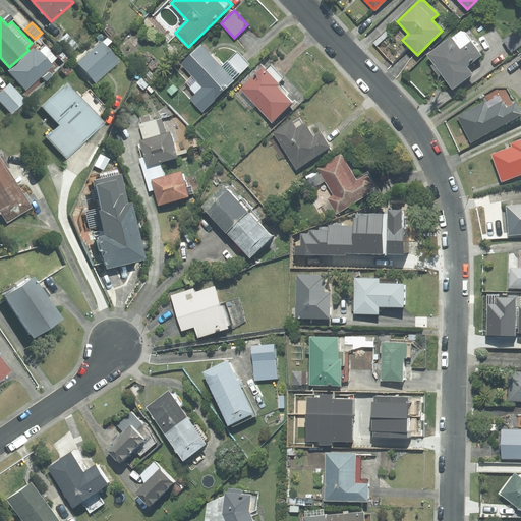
[(520,44),(520,26),(504,40),(512,52),(520,44)]
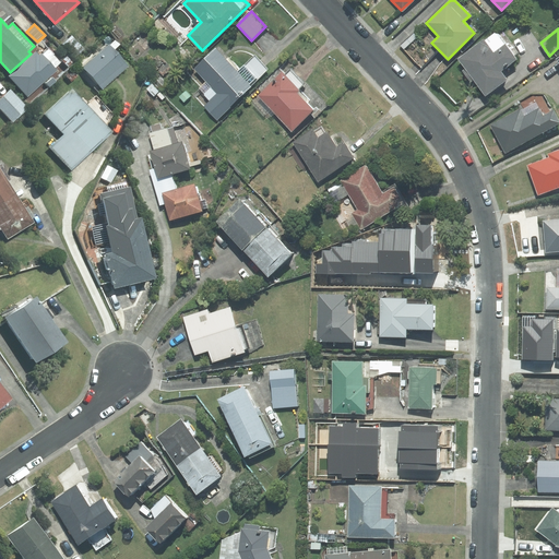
[(459,59),(485,95),(506,80),(500,71),(515,59),(504,45),(495,34),(484,40),(484,39),(459,59)]
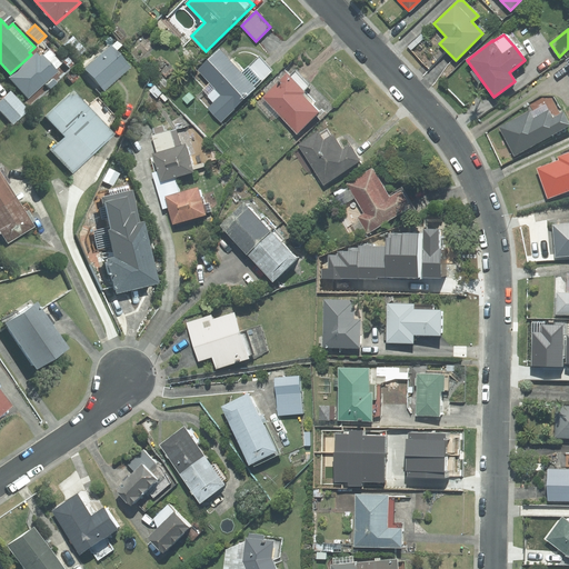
[(75,36),(63,43),(77,59),(87,50),(75,36)]
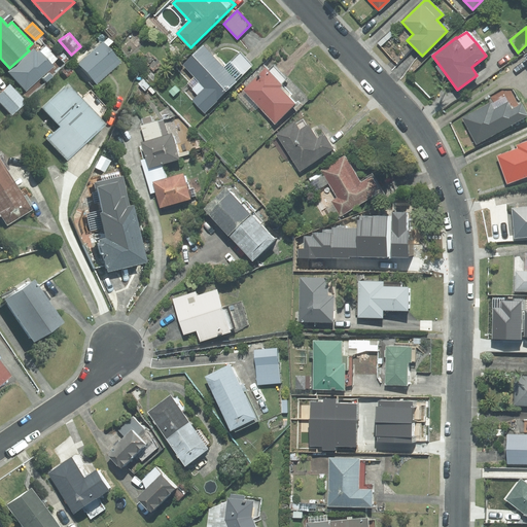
[(104,42),(103,42),(78,64),(97,84),(121,63),(107,46),(112,42),(109,38),(104,42)]
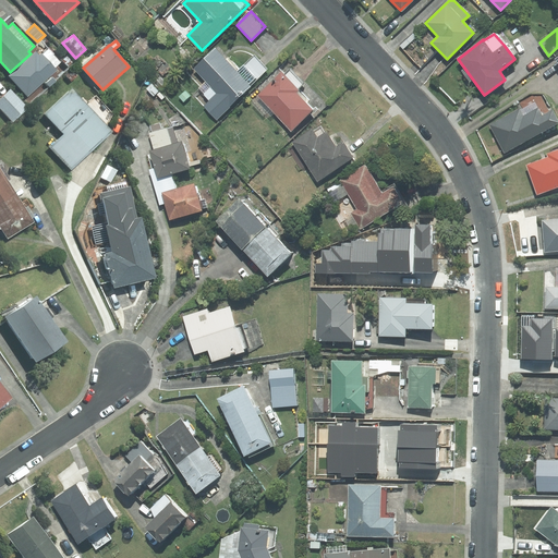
[(204,106),(216,119),(267,70),(254,56),(238,72),(215,48),(193,69),(205,81),(197,88),(209,100),(204,106)]
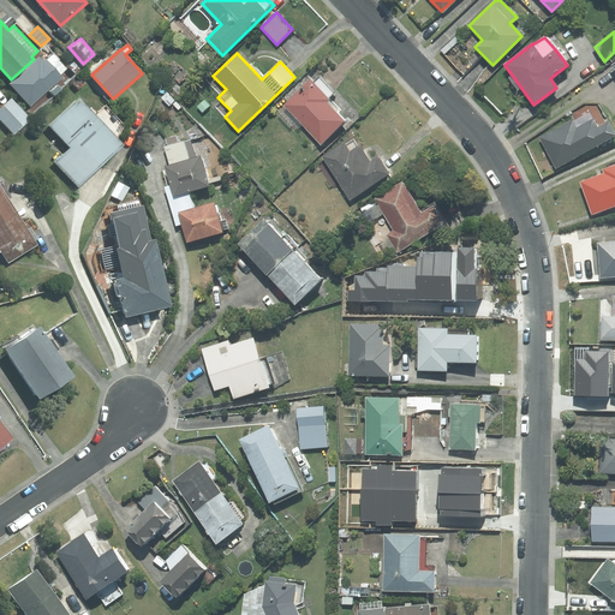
[(40,58),(11,84),(31,105),(61,77),(46,59),(43,61),(40,58)]
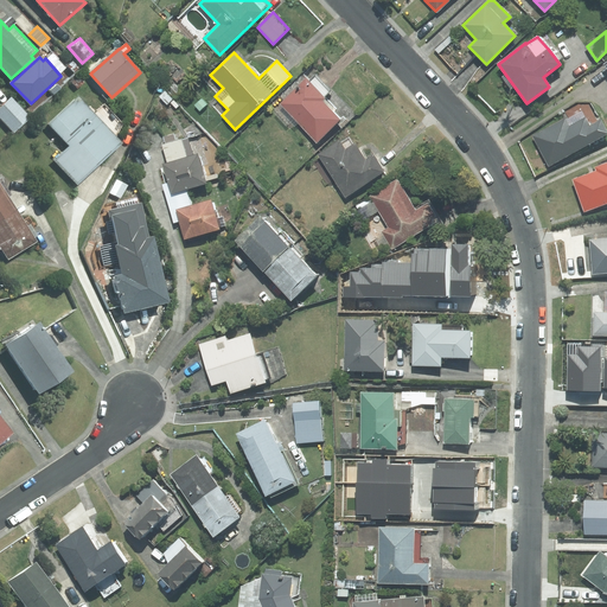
[(307,78),(280,103),(317,141),(340,120),(321,100),(330,91),(314,76),(310,81),(307,78)]
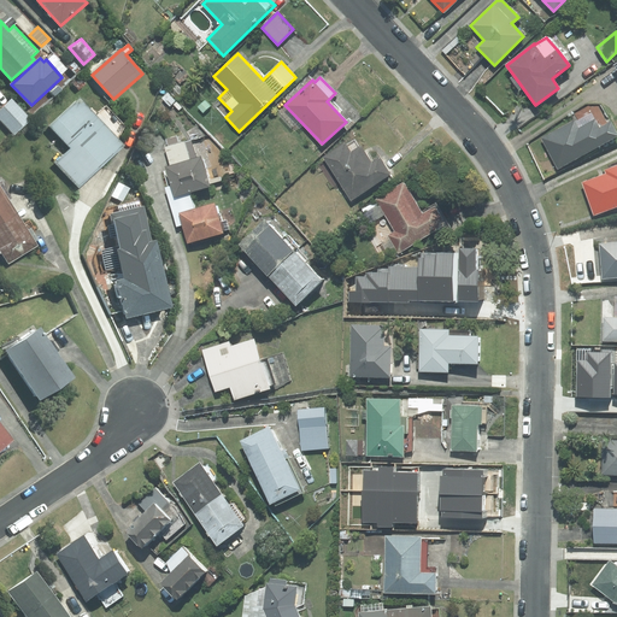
[(81,98),(51,125),(72,148),(57,163),(80,187),(125,146),(118,137),(124,128),(105,107),(97,115),(81,98)]
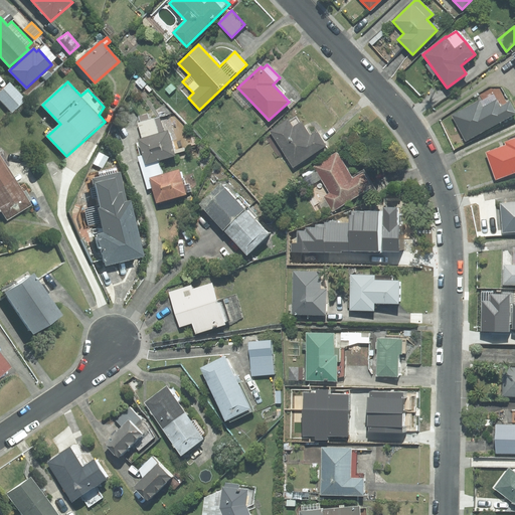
[(26,100),(10,82),(0,92),(0,100),(12,113),(26,100)]
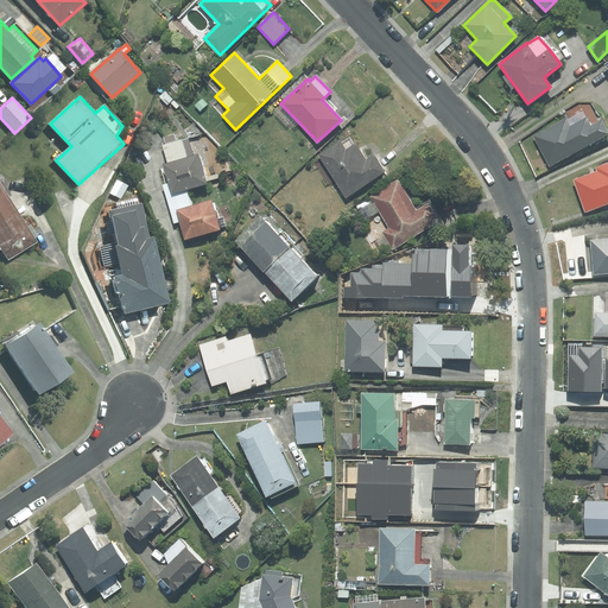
[(533,137),(550,166),(607,133),(607,131),(602,121),(590,127),(586,119),(570,127),(565,119),(533,137)]
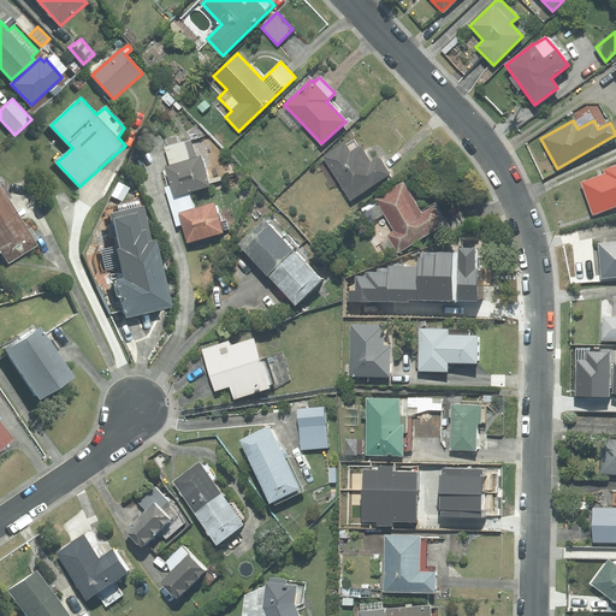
[(165,147),(170,165),(196,158),(191,140),(165,147)]
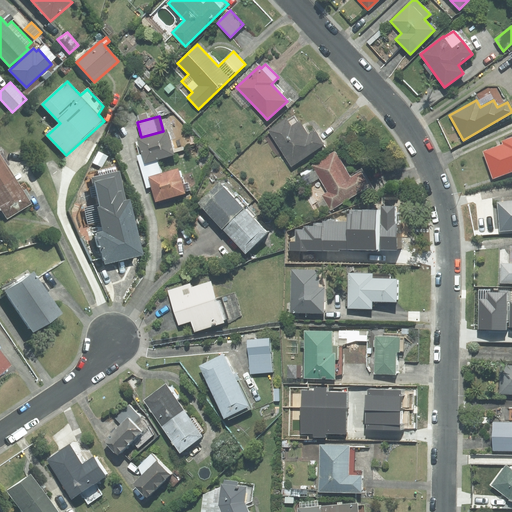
[(286,119),(268,130),(291,167),(324,145),(315,131),(308,136),(299,122),(297,123),(294,118),(288,122),(286,119)]
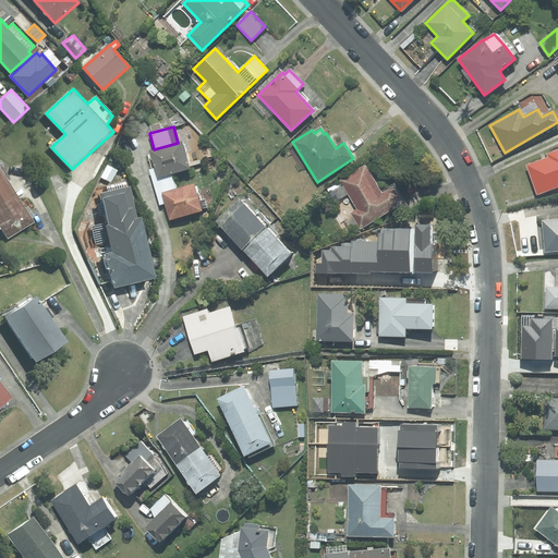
[(155,168),(158,178),(171,173),(190,168),(181,142),(178,143),(154,149),(150,150),(155,168)]
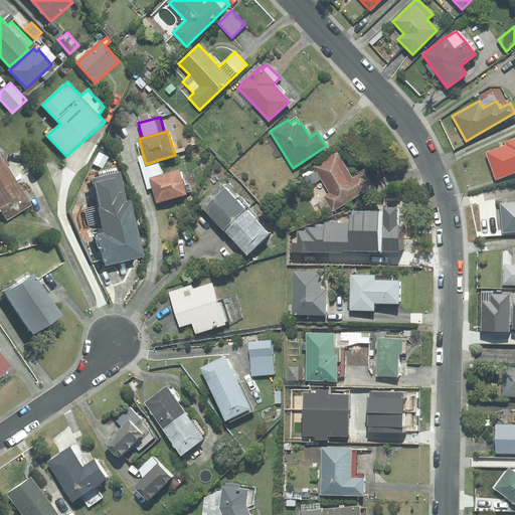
[(496,179),(514,172),(514,139),(506,142),(507,145),(486,153),(496,179)]
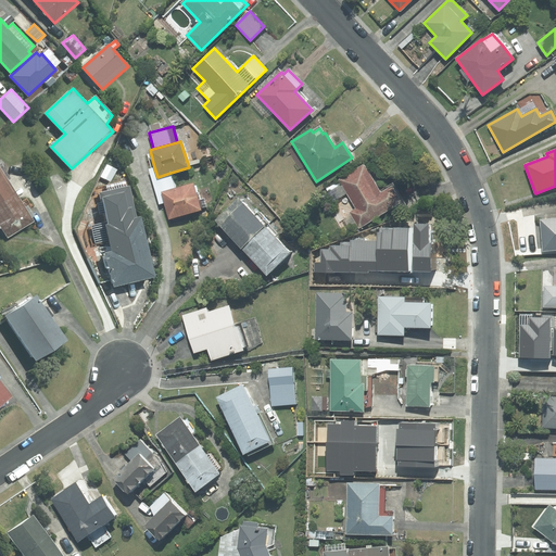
[(0,203),(16,193),(0,166),(0,203)]
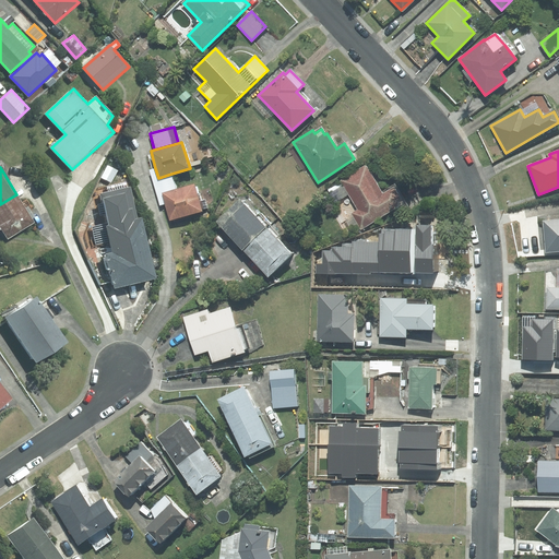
[(365,167),(328,190),(335,203),(331,205),(342,223),(346,221),(354,233),(404,202),(394,186),(381,193),(365,167)]
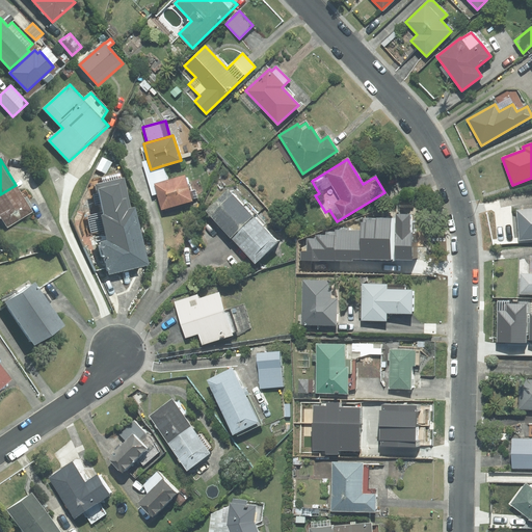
[(148,160),(142,162),(152,196),(157,194),(155,184),(167,180),(163,165),(151,169),(148,160)]
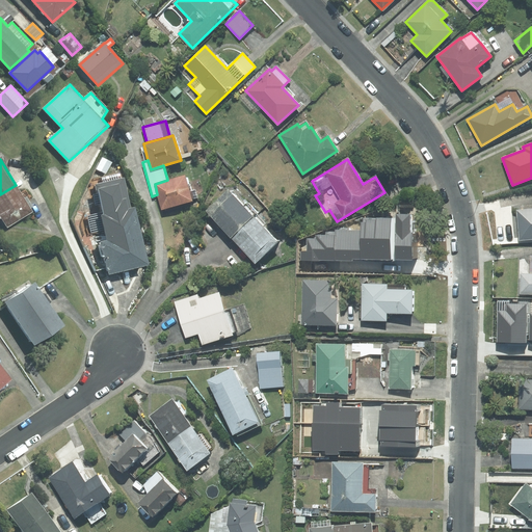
[(167,180),(155,184),(161,209),(191,201),(185,176),(167,180)]
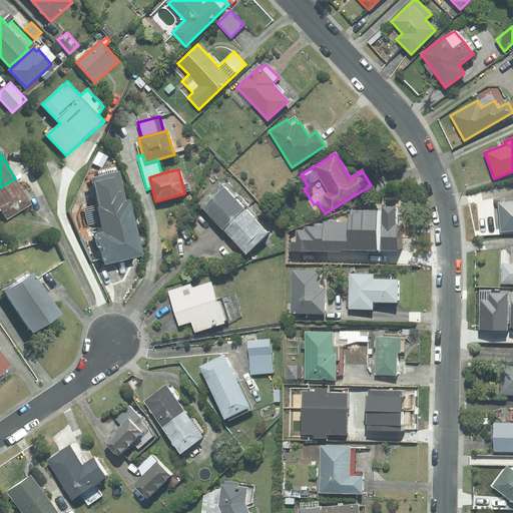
[(105,265),(143,255),(130,200),(126,201),(120,172),(92,178),(105,232),(98,234),(105,265)]
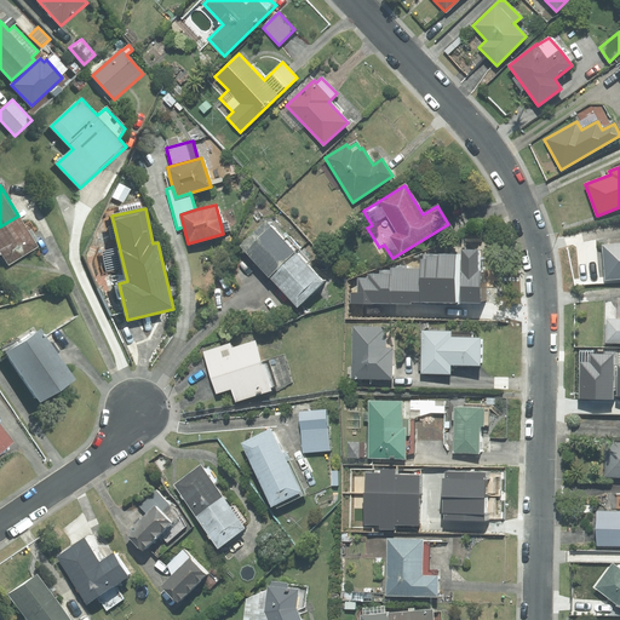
[(38,246),(18,216),(0,227),(0,250),(9,264),(38,246)]
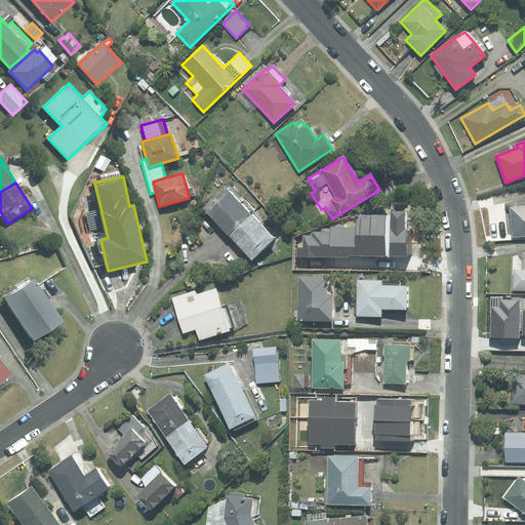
[(226,189),(205,208),(229,234),(249,214),(226,189)]
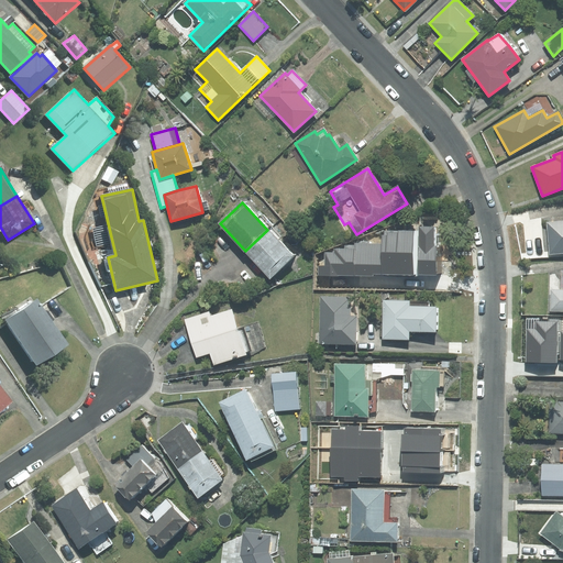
[(562,221),(548,223),(550,254),(562,252),(562,221)]
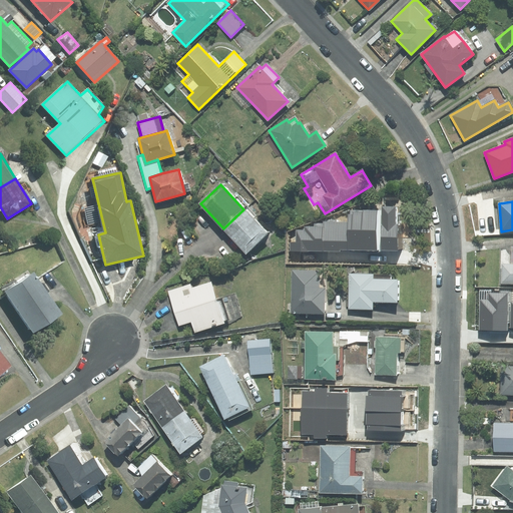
[(399,207),(382,207),(382,210),(381,250),(399,251),(399,207)]
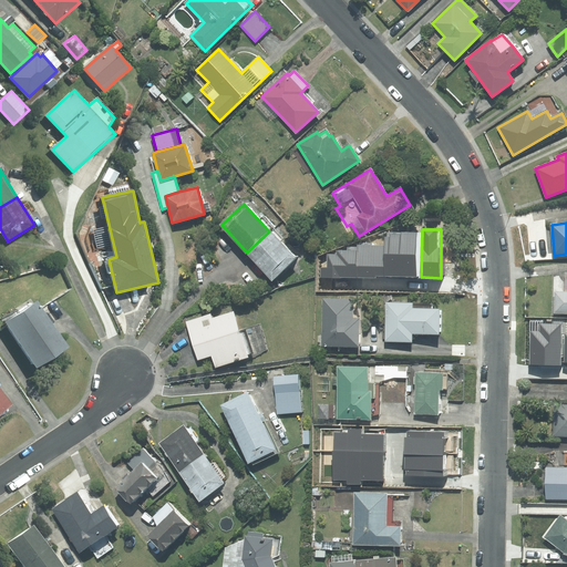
[(269,232),(247,253),(271,278),(294,257),(269,232)]
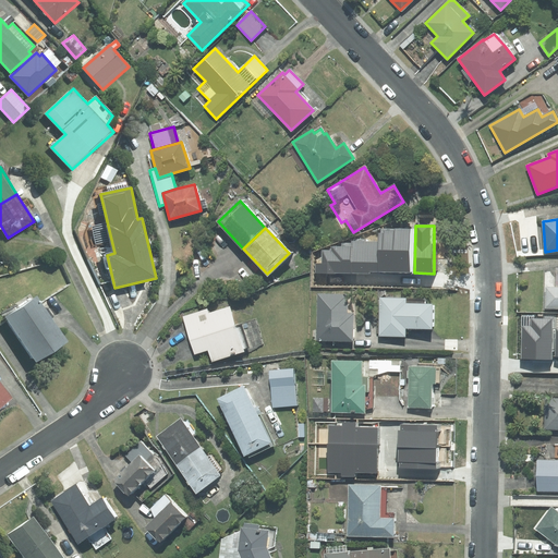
[(397,273),(397,229),(380,228),(380,241),(380,273),(397,273)]
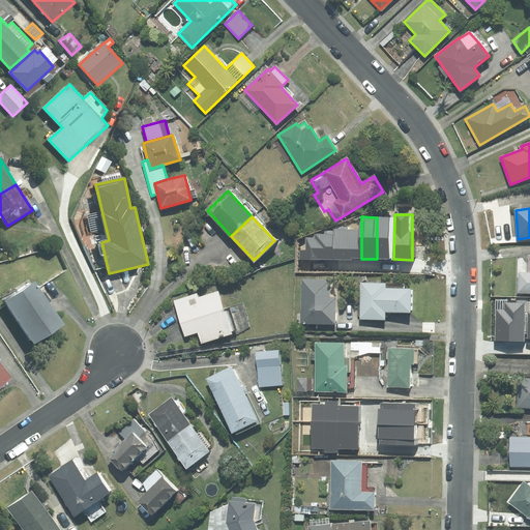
[(393,259),(394,217),(377,217),(377,259),(393,259)]
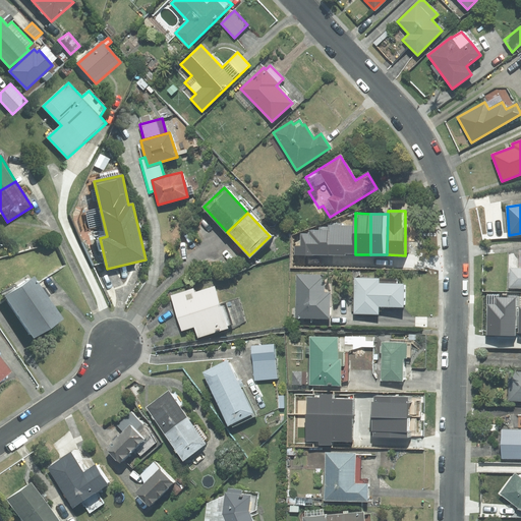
[(294,255),(332,256),(332,225),(328,225),(328,227),(320,227),(320,230),(309,230),(309,234),(300,234),(300,245),(294,245),(294,255)]
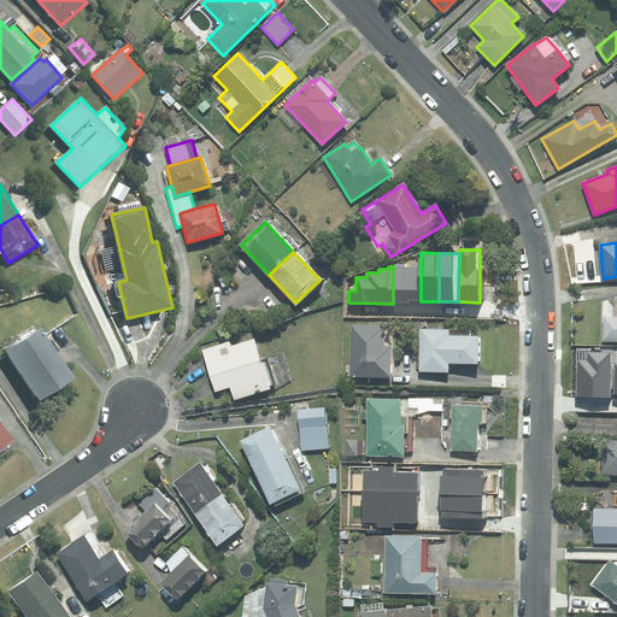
[(421,301),(421,266),(393,266),(393,304),(410,304),(410,301),(421,301)]
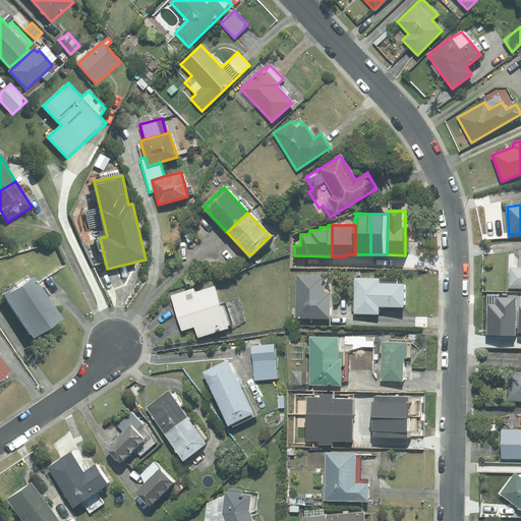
[(520,287),(520,249),(519,250),(518,269),(510,269),(510,287),(520,287)]
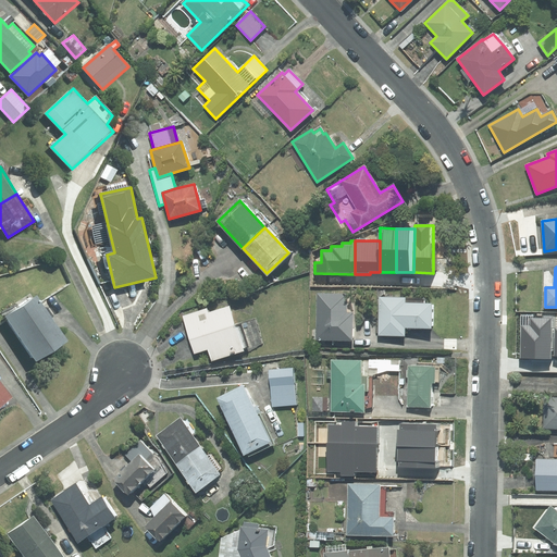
[(346,313),(347,294),(317,294),(316,339),(353,341),(353,313),(346,313)]
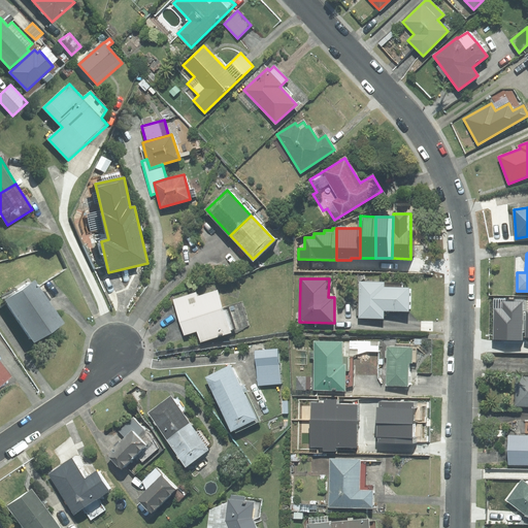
[(384,288),(384,283),(359,282),(359,318),(383,319),(384,310),(409,310),(409,288),(384,288)]
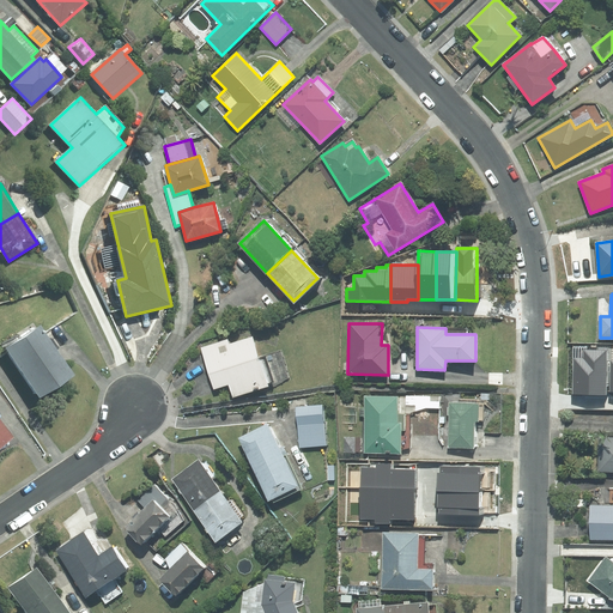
[(42,328),(10,349),(41,395),(73,374),(42,328)]
